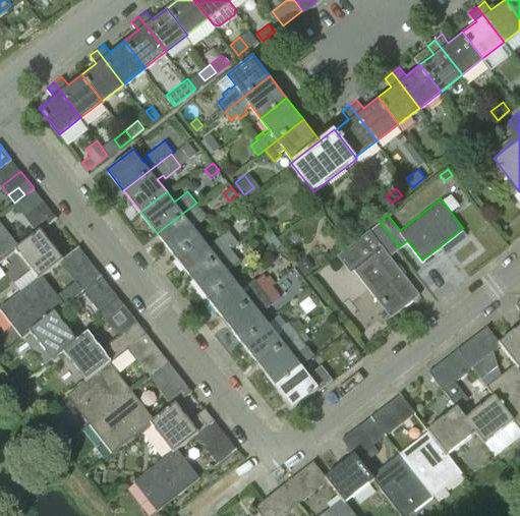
[(57,216),(44,201),(25,216),(32,224),(41,216),(47,224),(57,216)]
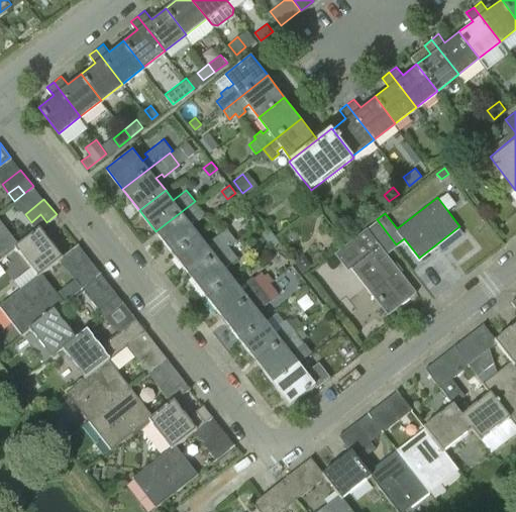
[(173,252),(198,232),(189,221),(195,216),(197,219),(204,213),(195,201),(156,231),(173,252)]
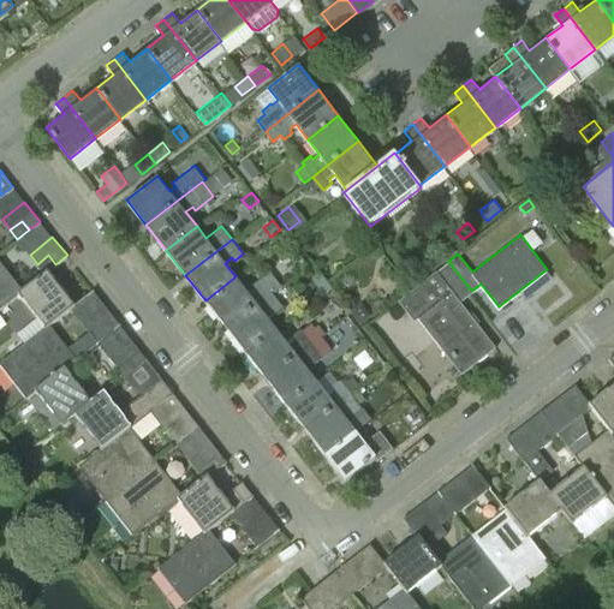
[(48,269),(48,270),(55,264),(48,255),(37,264),(43,272),(48,269)]
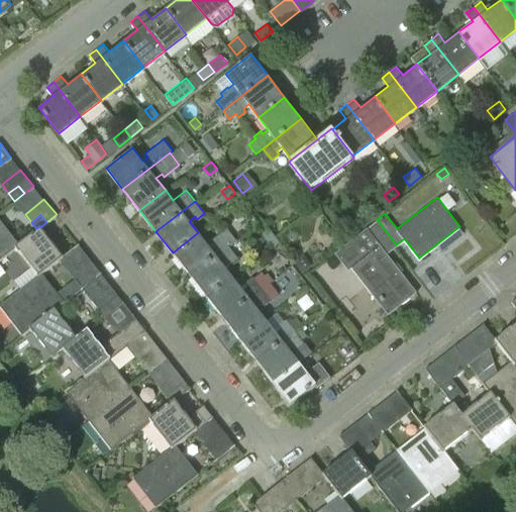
[(0,258),(16,246),(15,246),(19,243),(18,242),(0,218),(0,258)]
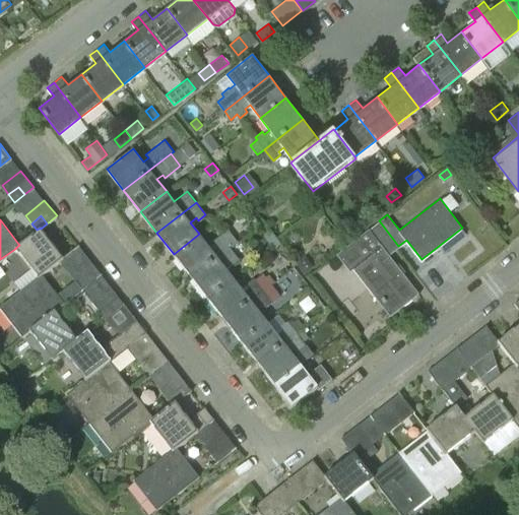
[(418,293),(389,254),(398,246),(379,220),(369,229),(369,228),(336,253),(350,270),(353,268),(390,315),(418,293)]
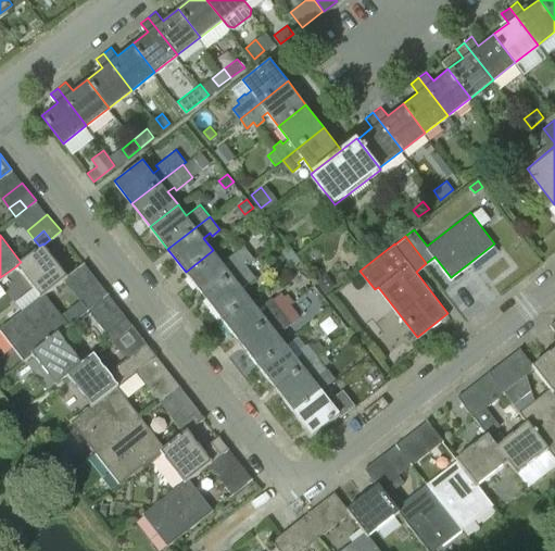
[(43,243),(39,246),(20,261),(21,262),(16,265),(17,265),(20,268),(13,275),(26,292),(16,300),(23,309),(40,296),(40,295),(43,291),(45,292),(64,278),(67,275),(67,274),(43,245),(43,243)]
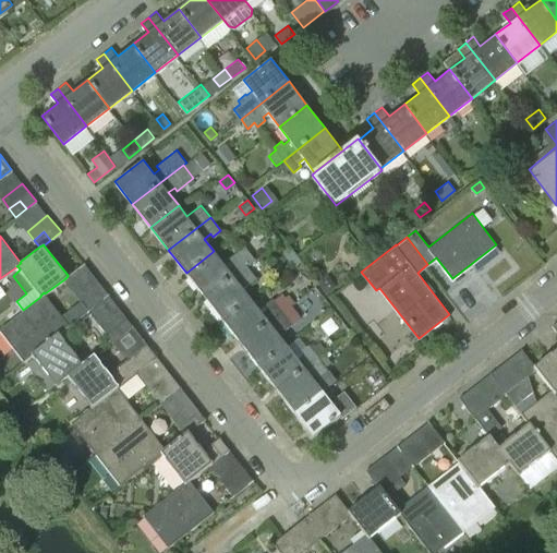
[(214,251),(186,273),(205,296),(246,264),(237,251),(228,257),(231,261),(226,265),(214,251)]
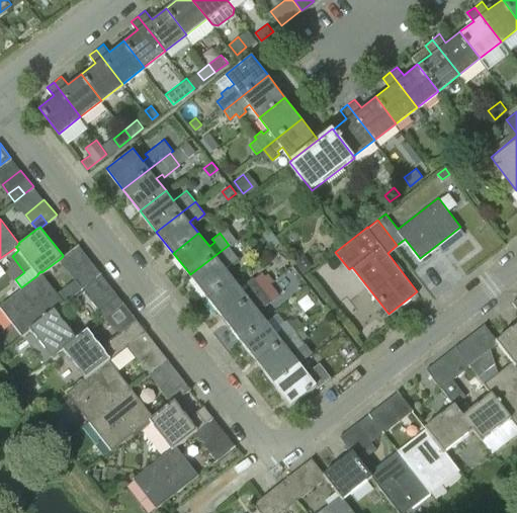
[(264,239),(272,249),(279,243),(272,233),(264,239)]
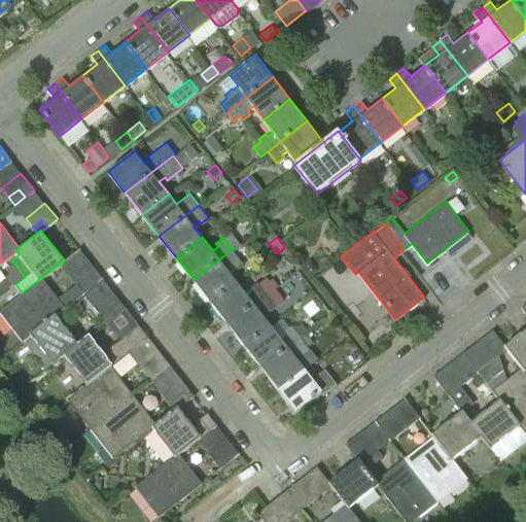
[(233,249),(194,279),(210,302),(237,281),(226,269),(232,264),(235,268),(242,262),(233,249)]
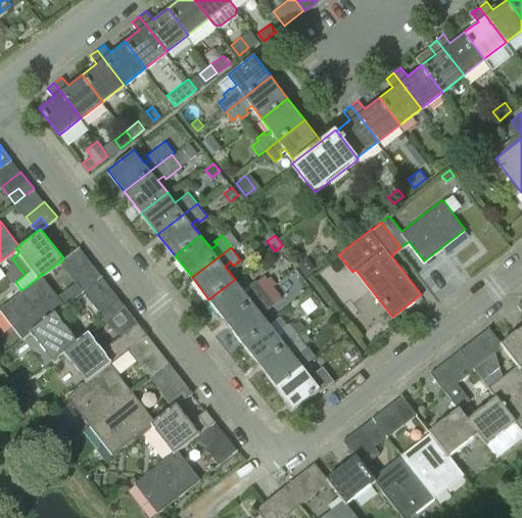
[(76,281),(83,290),(102,276),(88,257),(68,272),(76,281)]
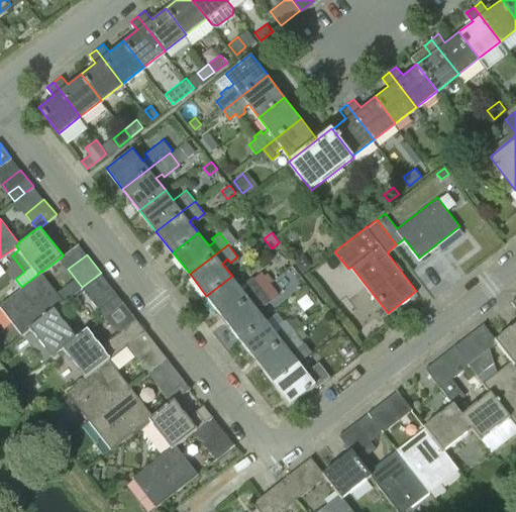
[(312,264),(307,259),(299,258),(297,260),(304,270),(312,264)]
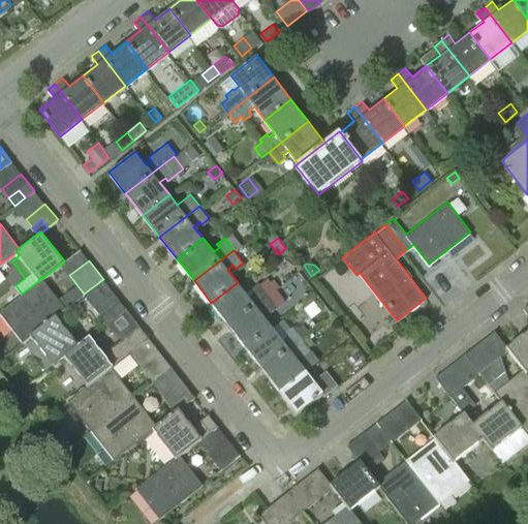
[(41,277),(38,280),(38,281),(22,294),(0,310),(0,312),(23,341),(30,335),(56,315),(65,308),(42,278),(41,277)]
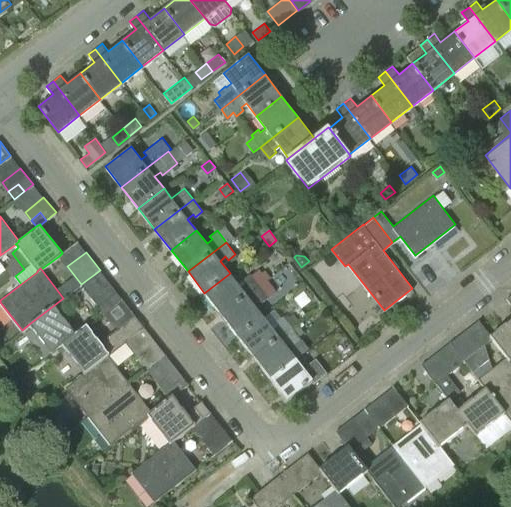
[(267,278),(270,276),(265,268),(261,271),(259,268),(251,274),(259,284),(267,278)]
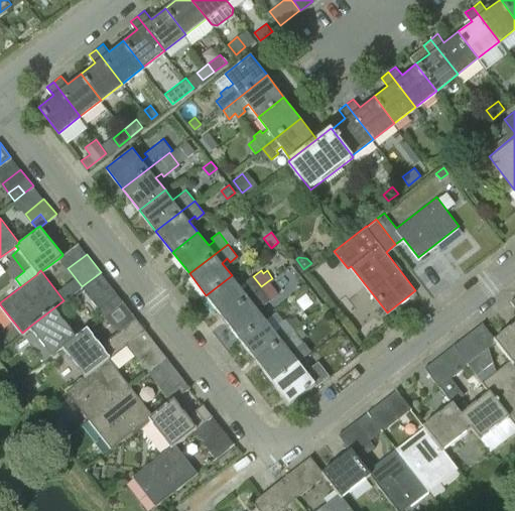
[(232,275),(206,295),(223,316),(261,286),(253,276),(252,274),(244,280),(247,283),(242,287),(232,275)]
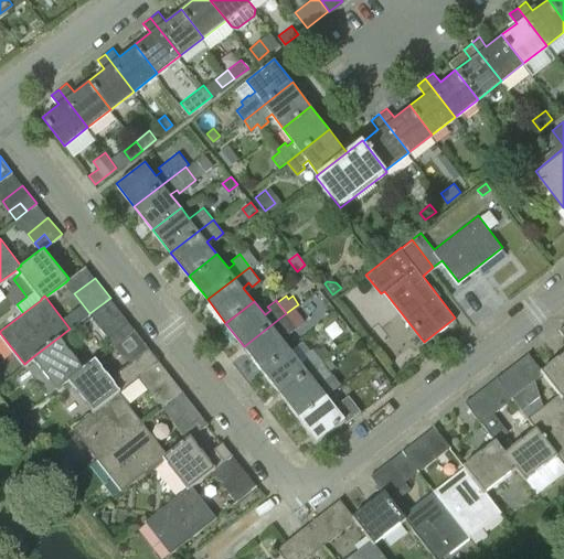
[(305,320),(295,307),(286,313),(296,326),(305,320)]
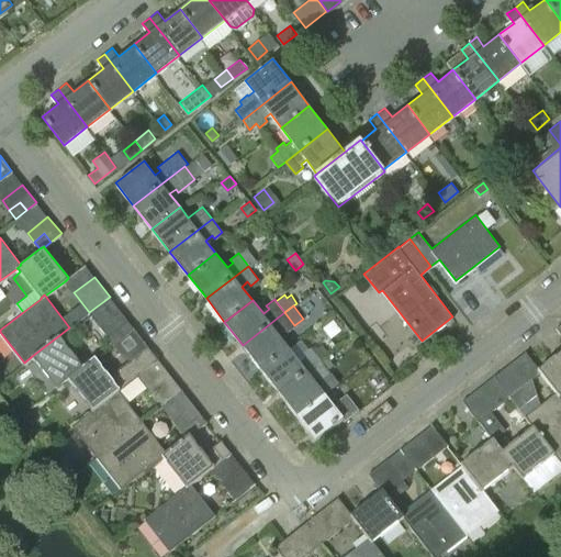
[(134,327),(121,311),(100,326),(107,335),(118,327),(123,335),(134,327)]
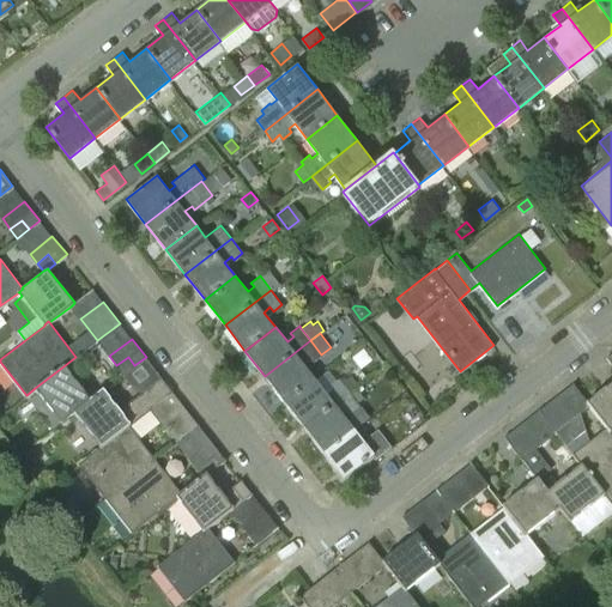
[(310,340),(265,376),(284,401),(314,377),(303,363),(309,358),(313,362),(321,354),(310,340)]
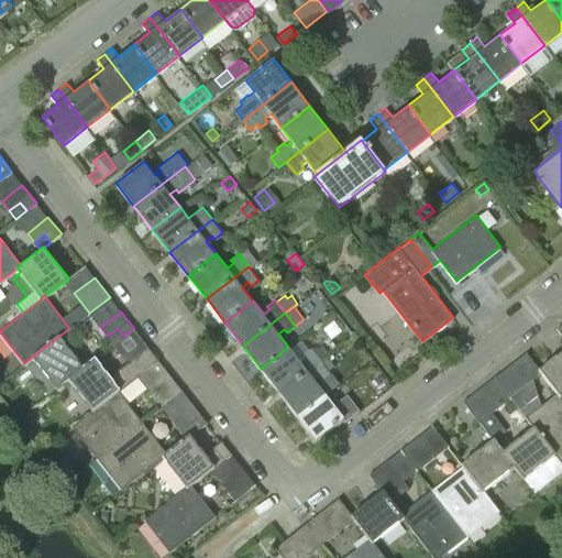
[(95,358),(84,367),(68,379),(91,409),(119,389),(120,390),(158,360),(147,347),(134,328),(123,336),(113,343),(124,359),(128,356),(131,360),(109,376),(95,358)]
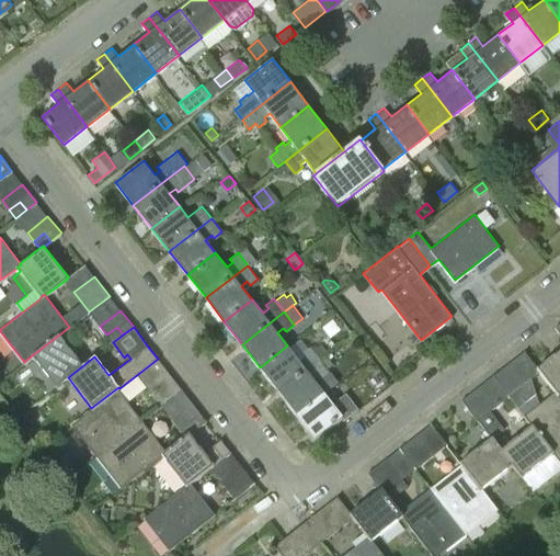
[(106,335),(113,342),(123,335),(117,327),(106,335)]
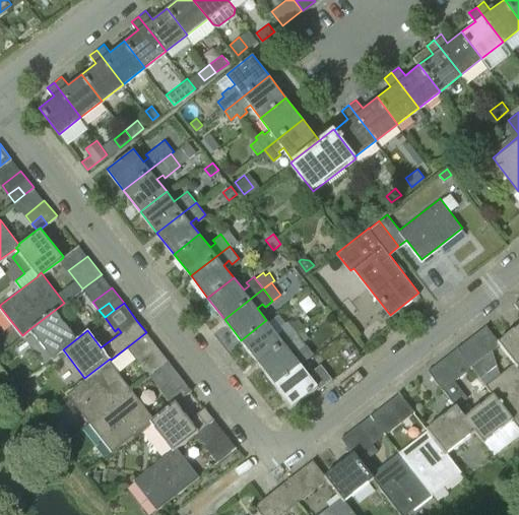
[(63,349),(77,338),(55,310),(29,329),(52,359),(63,349)]
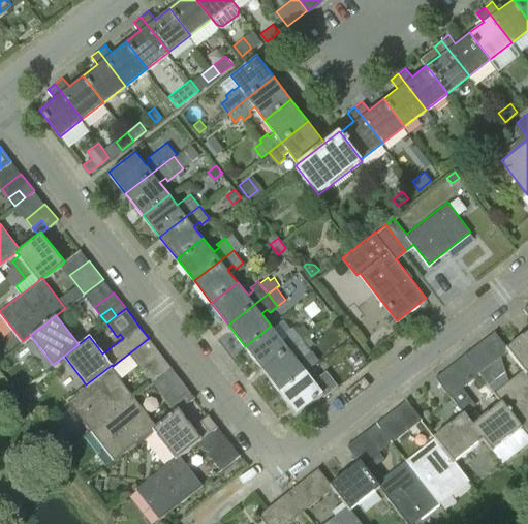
[(271,326),(245,346),(261,368),(301,336),(292,326),(284,332),(286,335),(281,339),(271,326)]
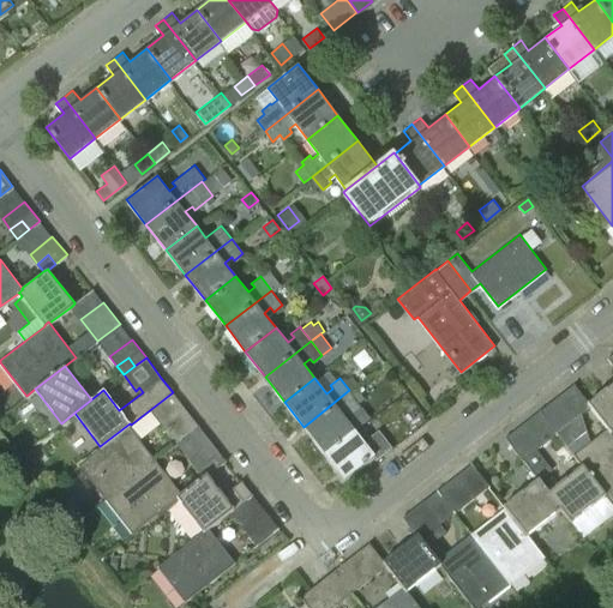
[(612,381),(588,402),(607,427),(608,426),(612,431),(612,381)]
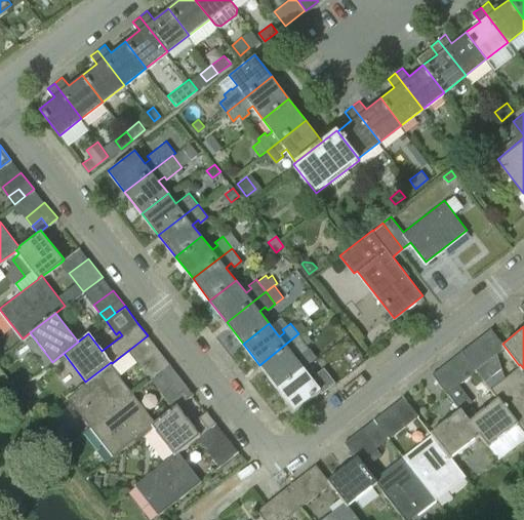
[(304,329),(298,333),(307,344),(312,340),(304,329)]
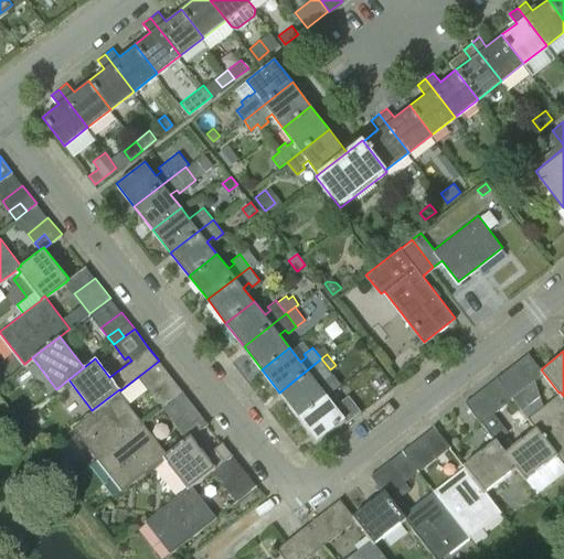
[(321,358),(279,393),(298,416),(326,394),(316,380),(321,376),(325,379),(332,373),(330,369),(321,358)]
